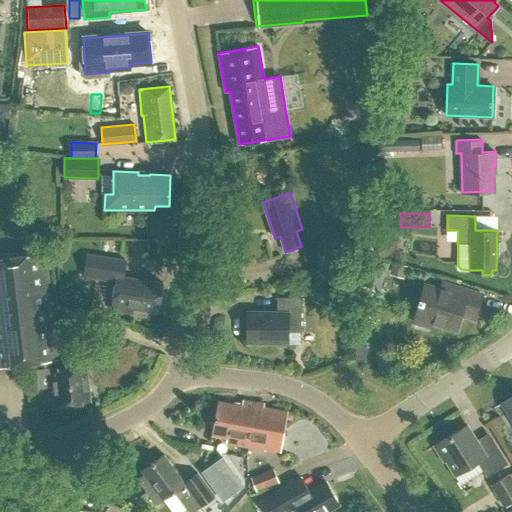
[(325,241),(302,250),(307,262),(330,253),(325,241)]
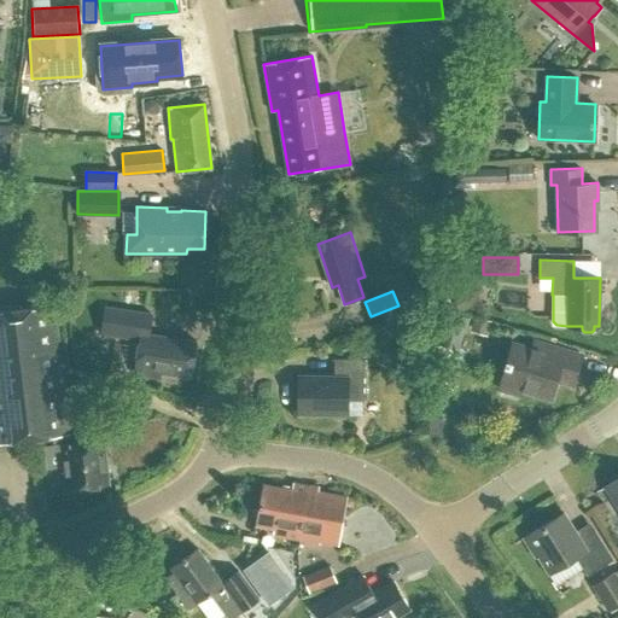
[(0,443),(57,436),(70,433),(54,304),(0,312),(0,443)]
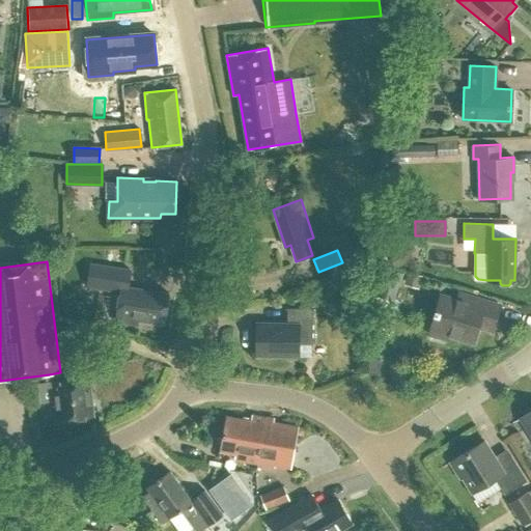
[(131,269),(90,262),(86,287),(119,292),(114,323),(138,326),(139,320),(164,325),(168,294),(128,287),(131,269)]
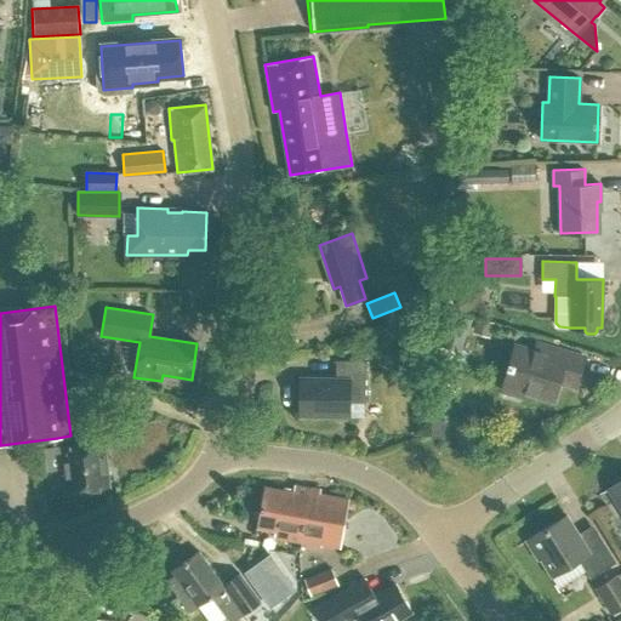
[(576,386),(585,358),(552,348),(550,355),(514,345),(501,389),(523,397),(524,391),(554,399),(559,381),(576,386)]
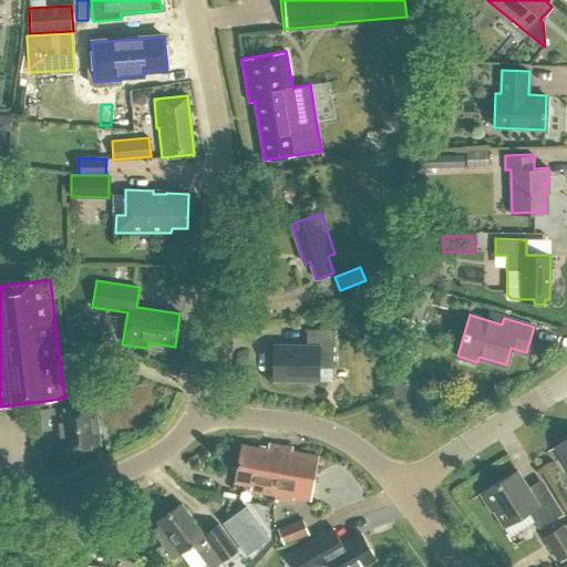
[(306,328),(306,343),(272,342),(271,378),(318,379),(318,364),(332,366),(333,328),(303,327),(303,328),(306,328)]
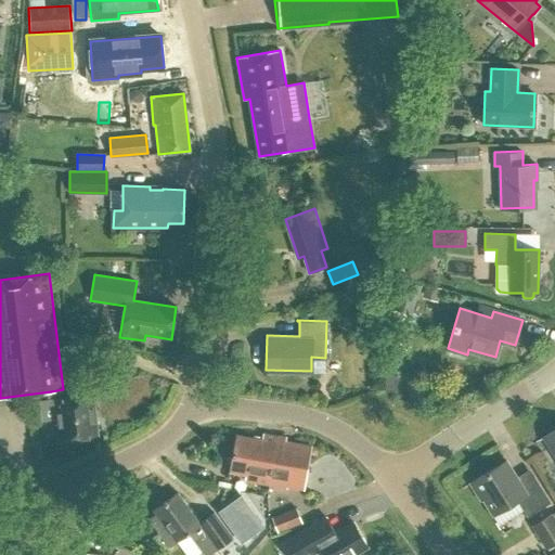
[(428,330),(429,344),(446,343),(446,328),(428,330)]
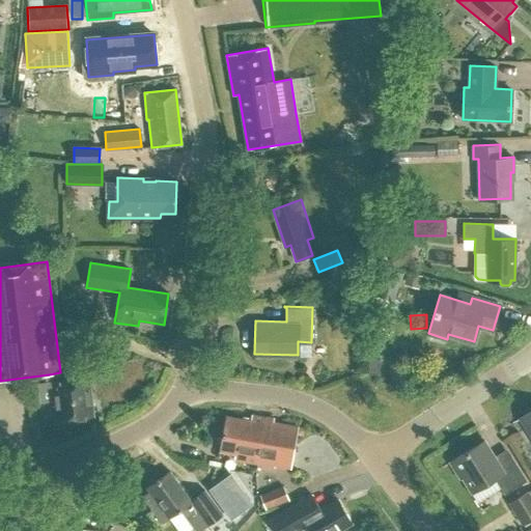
[(65,325),(62,341),(94,350),(99,333),(65,325)]
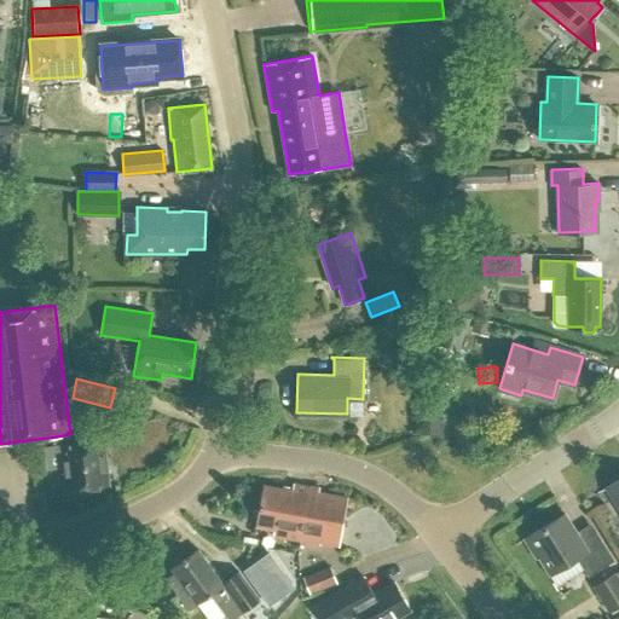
[(429,435),(441,437),(444,418),(431,417),(429,435)]
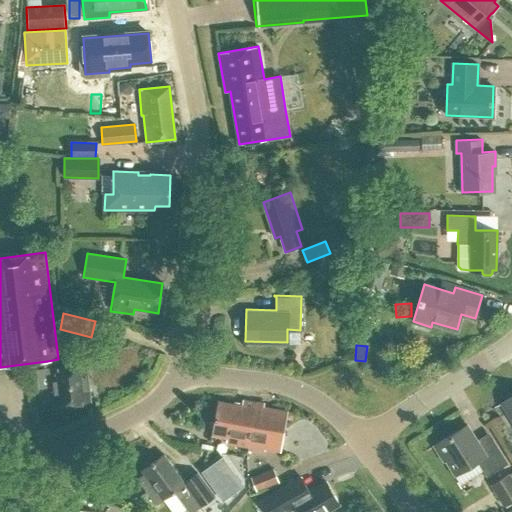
[(58,359),(47,361),(48,369),(37,370),(39,387),(53,385),(56,405),(58,404),(61,407),(70,406),(71,403),(89,401),(85,364),(62,367),(61,358),(58,359)]
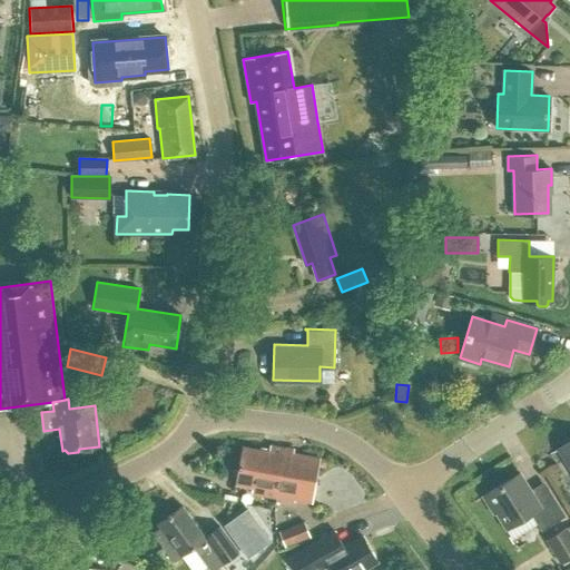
[(569,440),(560,448),(569,463),(569,440)]
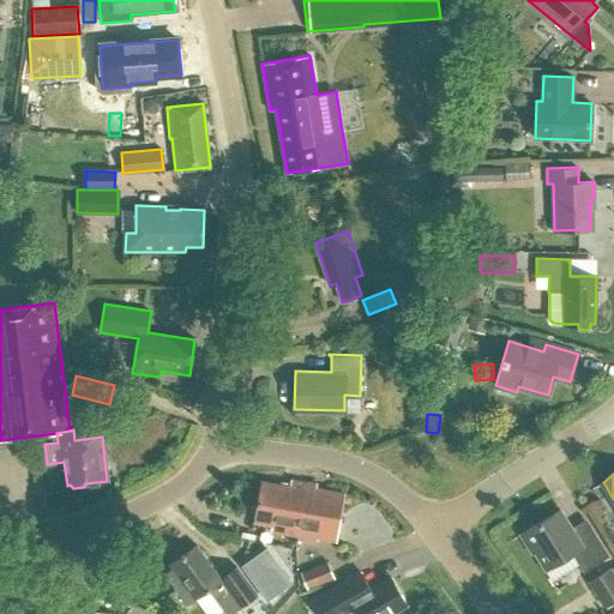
[(281,534),(298,536),(307,483),(289,480),(289,486),(260,481),(253,522),(271,525),(270,531),(281,534)]
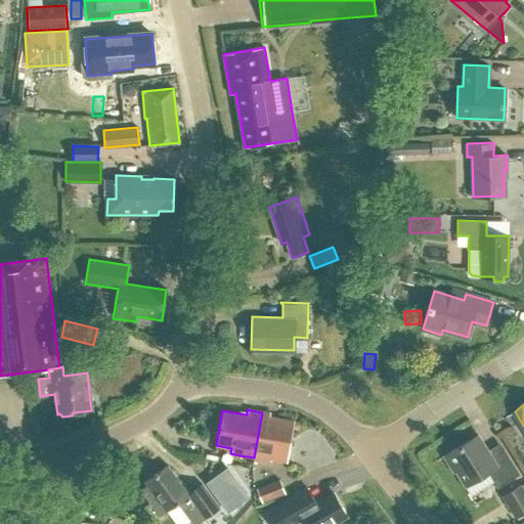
[(254,457),(287,464),(294,422),(269,417),(270,413),(262,412),(254,457)]
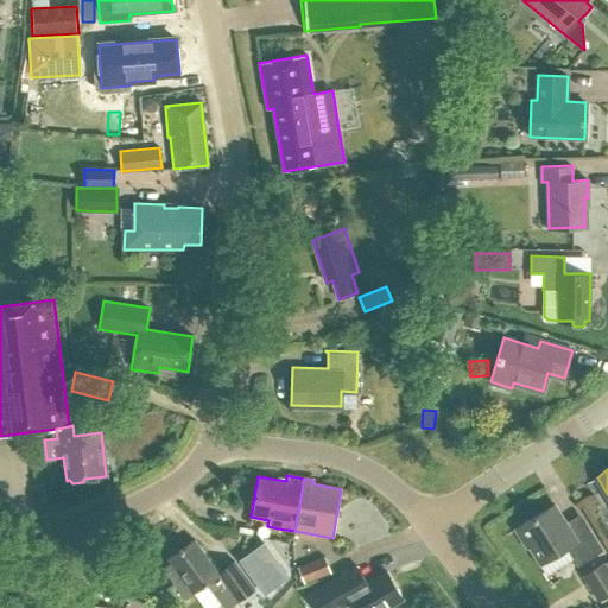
[(530,546),(540,564),(567,549),(577,567),(603,550),(584,520),(570,530),(555,504),(514,529),(527,548),(530,546)]
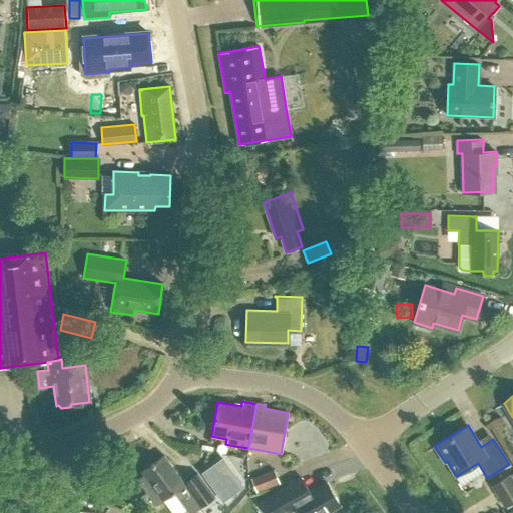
[(188,512),(192,512),(214,497),(196,473),(182,482),(163,456),(140,472),(143,475),(136,480),(147,495),(154,490),(162,501),(173,493),(188,512)]
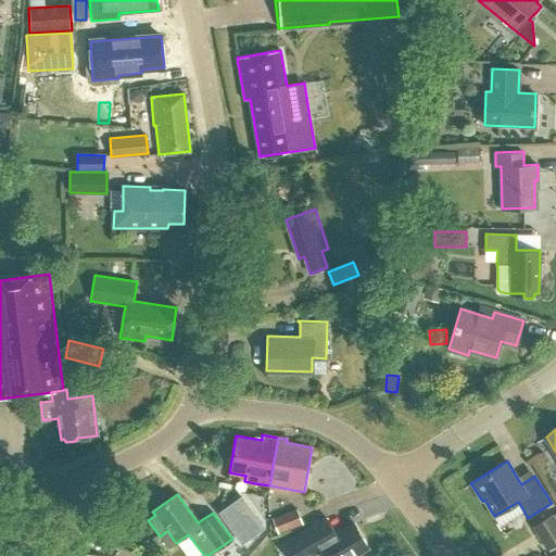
[(241,496),(219,513),(242,542),(263,527),(241,496)]
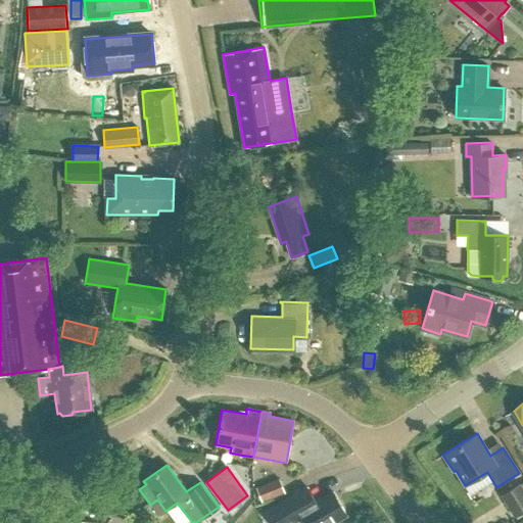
[(284,491),(279,479),(256,487),(262,502),(284,491)]
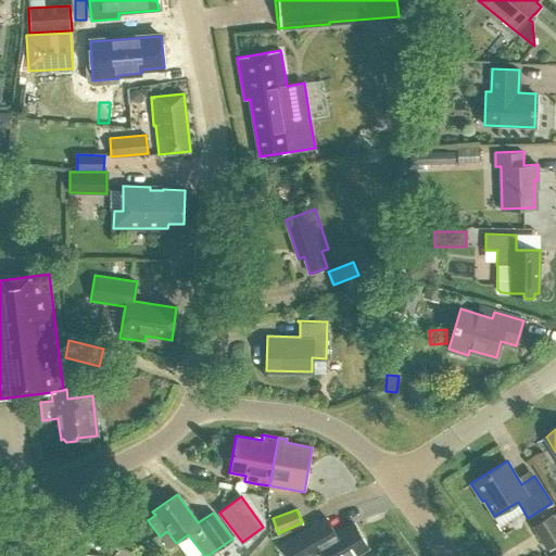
[(531,528),(545,551),(555,543),(555,521),(552,515),(531,528)]
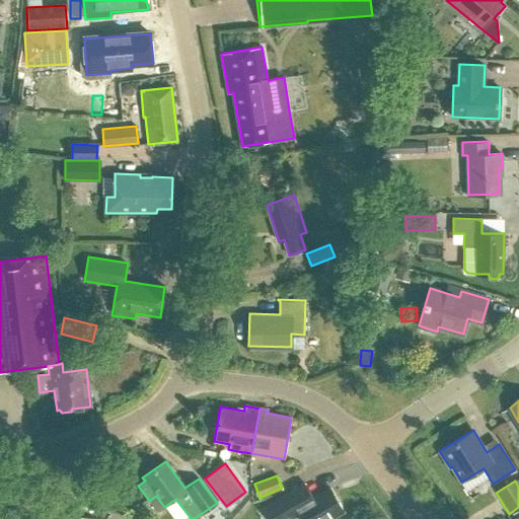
[(261,508),(267,518),(293,518),(301,515),(303,518),(329,518),(344,511),(329,488),(305,502),(297,487),(261,508)]
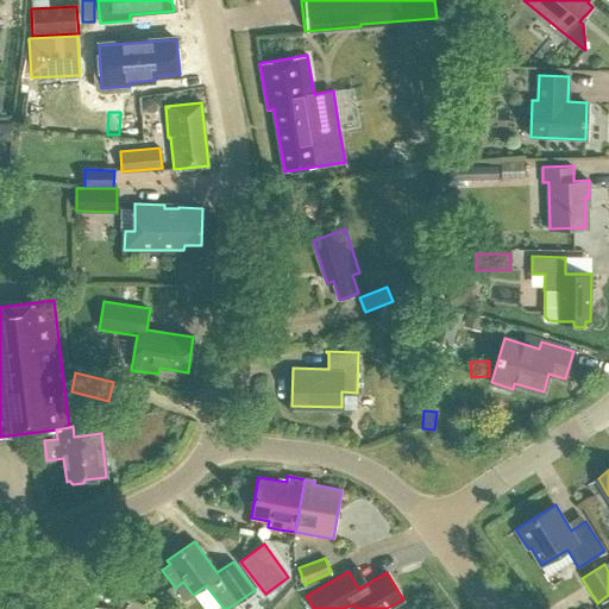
[(262,608),(263,608),(252,597),(243,607),(244,608),(262,608)]
